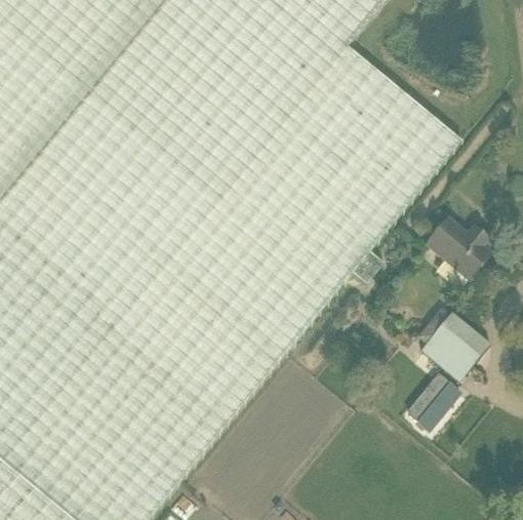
[(0,0),(0,456),(76,519),(148,519),(355,272),(369,284),(387,263),(371,250),(463,142),(349,46),(387,0),(0,0)]
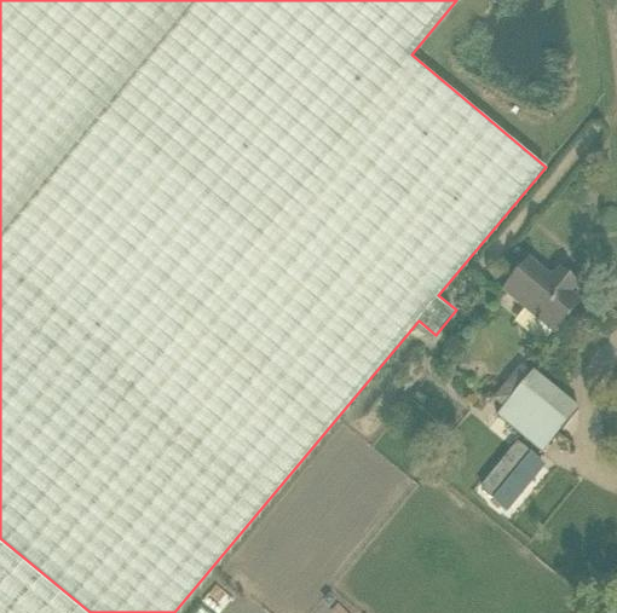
[(554,276),(530,256),(505,289),(554,330),(581,299),(571,290),(578,281),(561,266),(554,276)]
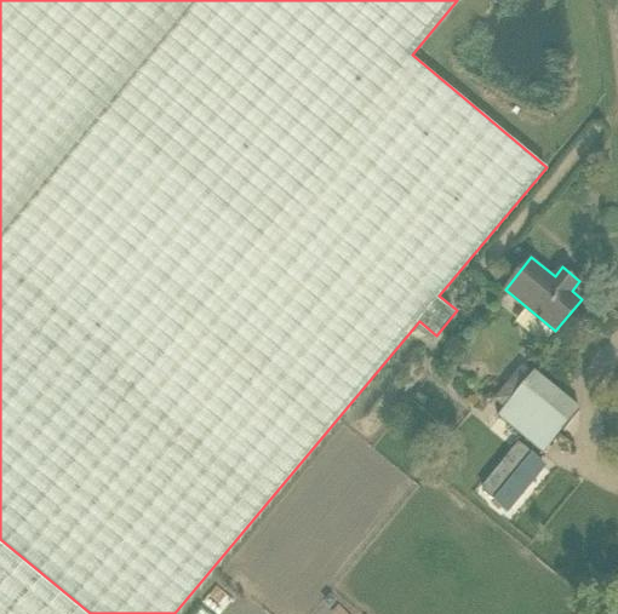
[(581,406),(534,367),(499,408),(545,447),(581,406)]
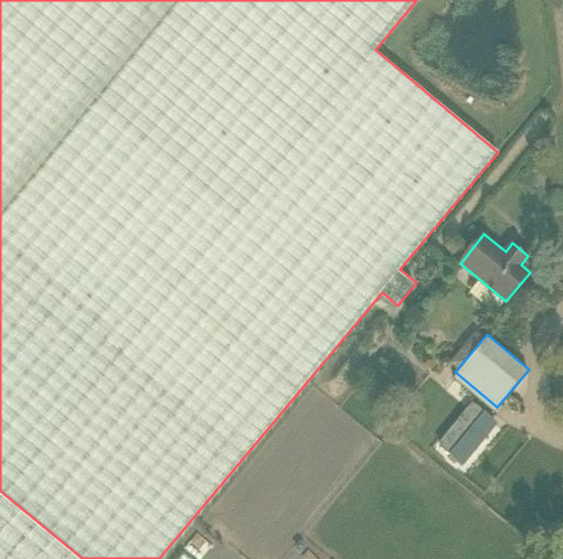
[(453,452),(452,453),(464,463),(494,429),(481,418),(488,411),(476,401),(442,441),(453,452)]
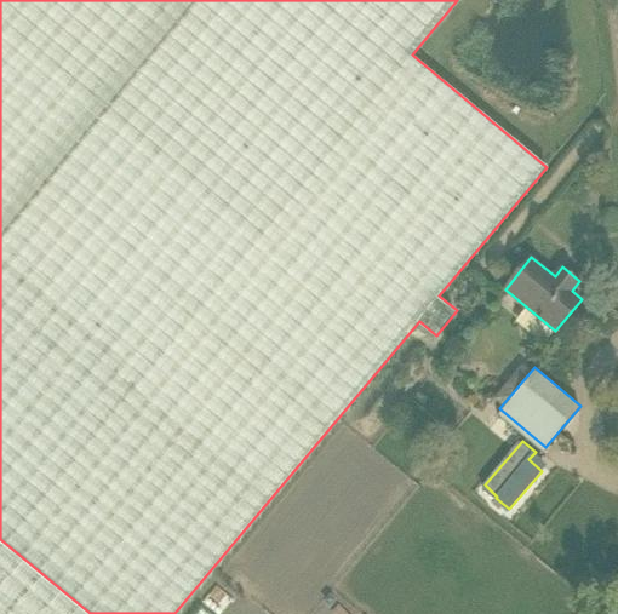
[(0,613),(90,613),(0,539),(0,613)]
